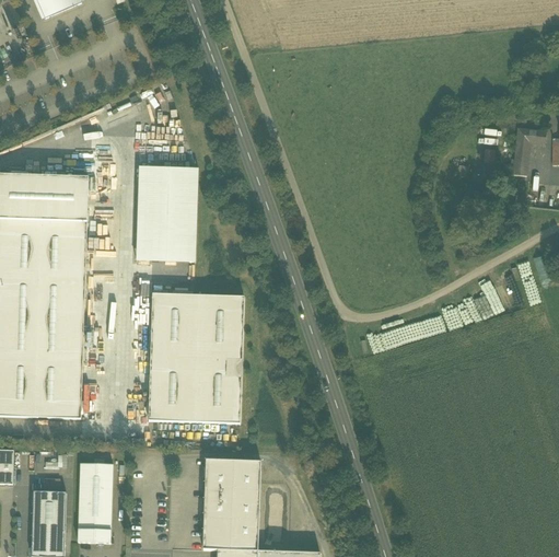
[(81,2),(80,0),(36,0),(45,18),(81,2)]
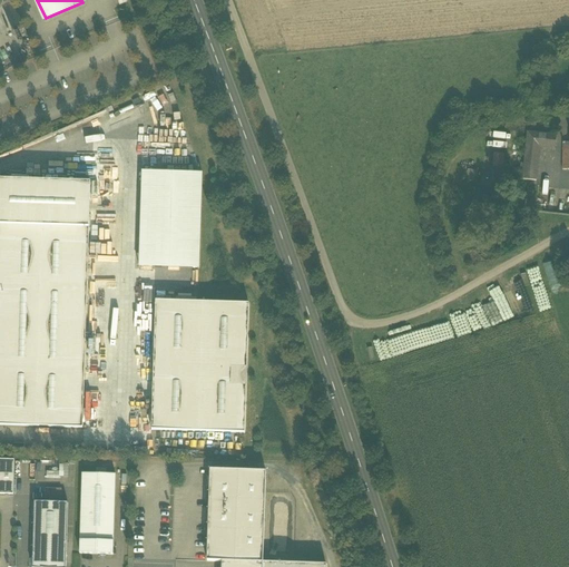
[(555,133),(527,129),(521,176),(535,177),(538,144),(553,146),(553,145),(555,133)]
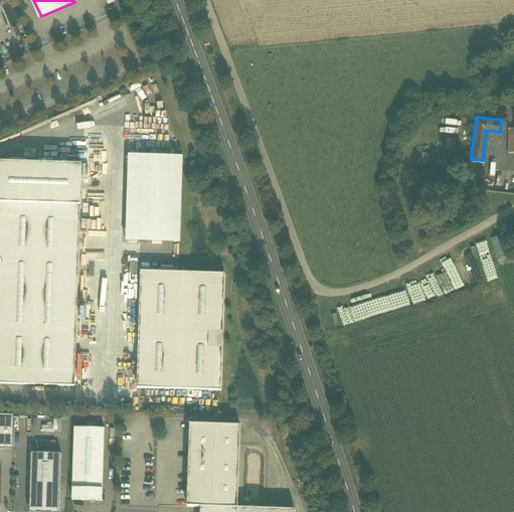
[(125,238),(179,240),(181,154),(127,153),(125,236),(125,238)]
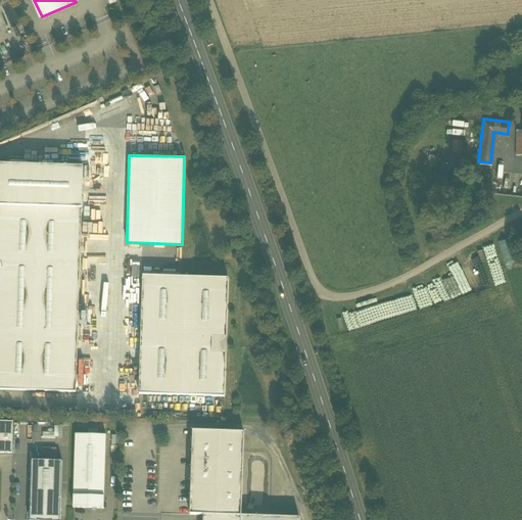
[(0,387),(75,389),(82,166),(0,162),(0,387)]
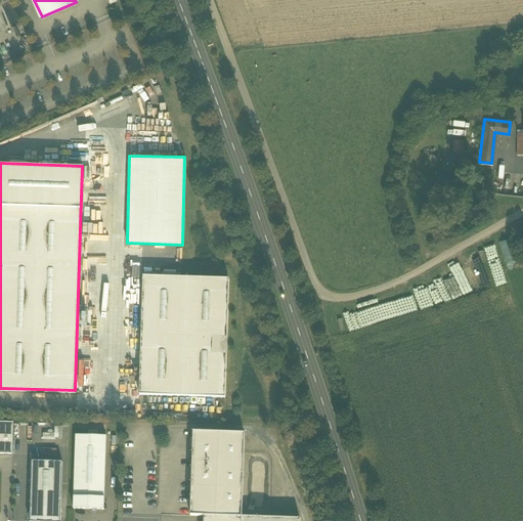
[(138,392),(224,395),(227,276),(142,274),(138,392)]
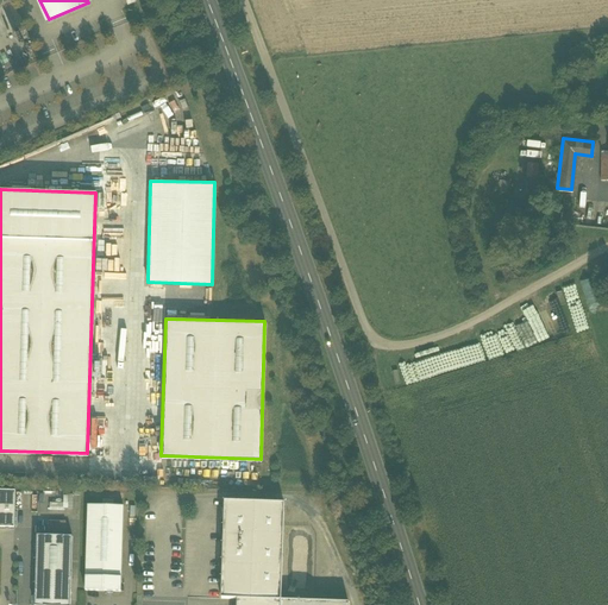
[(524,361),(506,369),(511,383),(528,376),(524,361)]
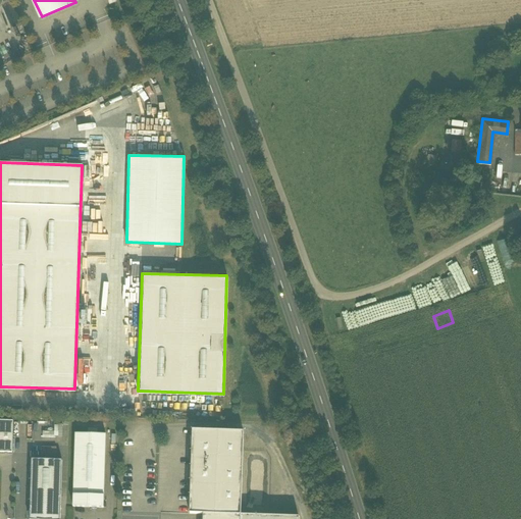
[(12,419),(0,418),(0,449),(11,450),(12,419)]
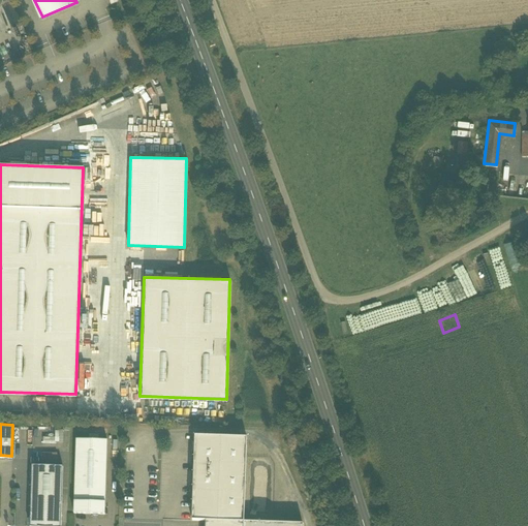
[(191,518),(205,519),(243,519),(246,435),(193,433),(191,518)]
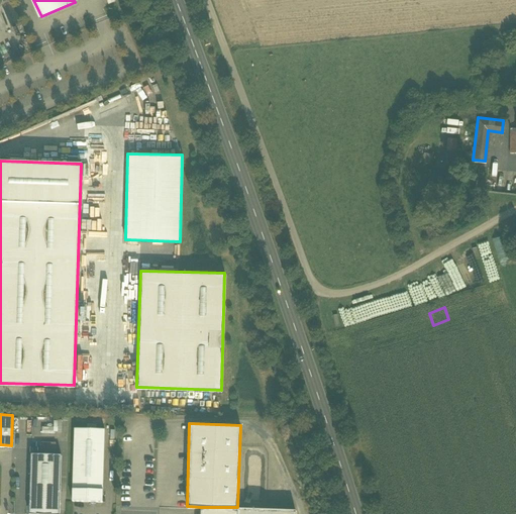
[(74,426),(72,487),(102,488),(104,427),(74,426)]
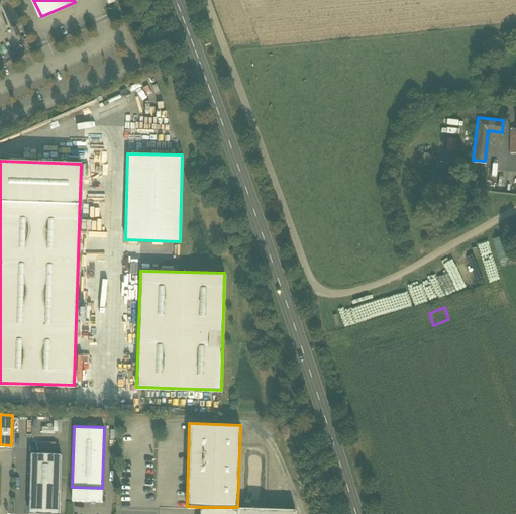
[(30,452),(29,493),(60,494),(61,453),(30,452)]
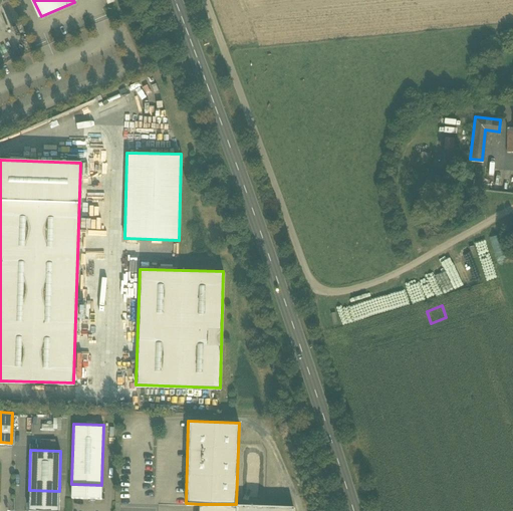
[(100,497),(101,485),(71,484),(70,496),(89,497),(89,498),(89,499),(93,499),(94,499),(94,497),(100,497)]
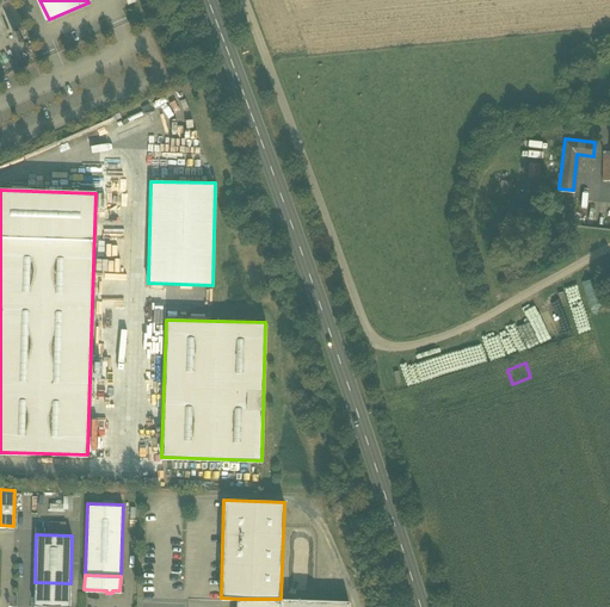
[(66,606),(69,606),(71,583),(35,582),(34,594),(30,594),(30,605),(34,605),(34,606),(45,606),(56,606),(57,606),(66,606)]
